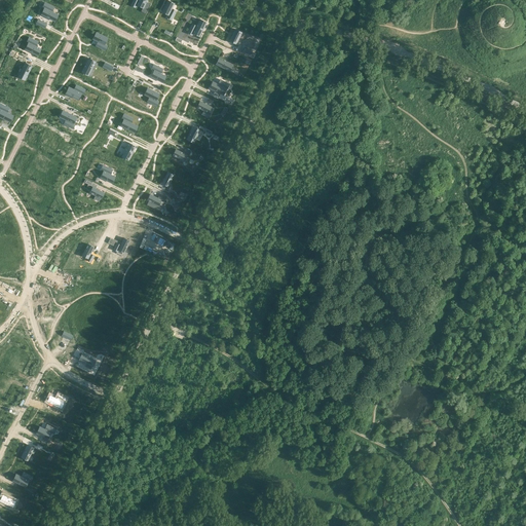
[(133,0),(130,5),(136,7),(137,4),(143,7),(141,11),(146,13),(150,4),(146,2),(147,0),(133,0)]
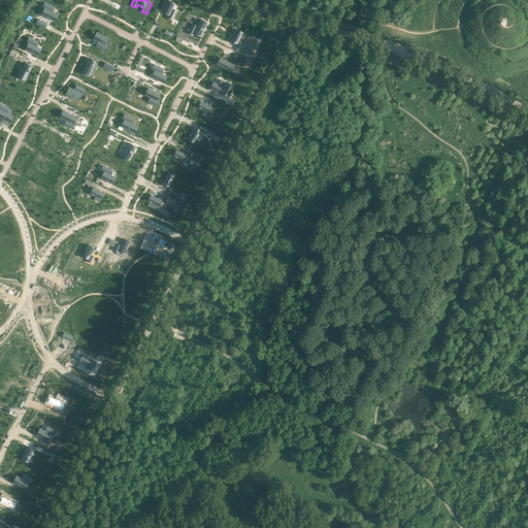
[(168,0),(163,11),(169,14),(168,18),(172,20),(176,11),(172,8),(174,3),(168,0)]
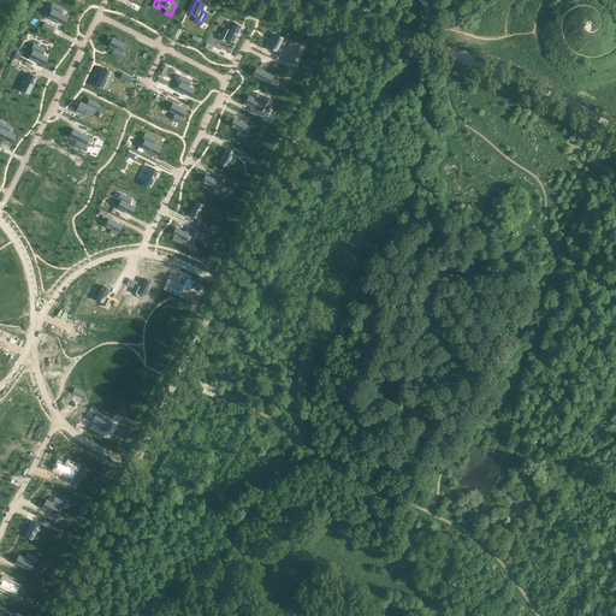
[(52,10),(48,17),(64,25),(67,17),(60,13),(63,9),(53,4),(51,9),(52,10)]
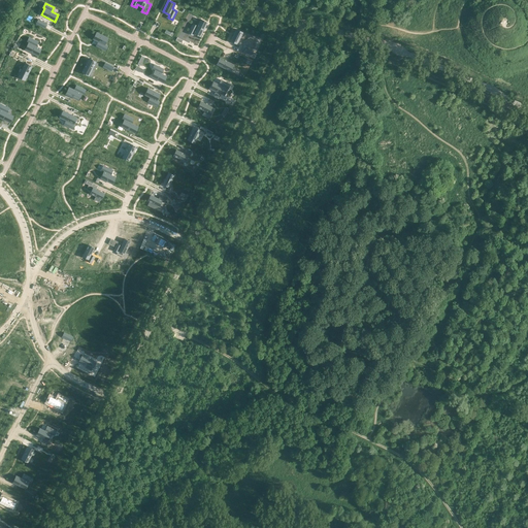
[(38,20),(36,24),(44,28),(46,24),(38,20)]
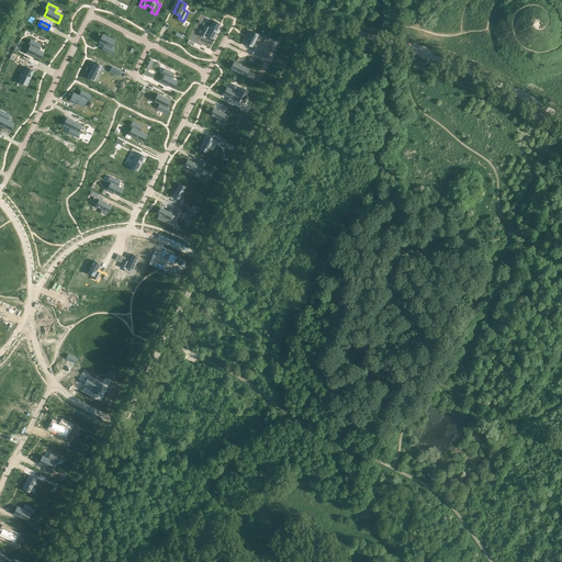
[(205,25),(201,35),(205,37),(206,35),(213,38),(221,24),(213,21),(210,27),(205,25)]
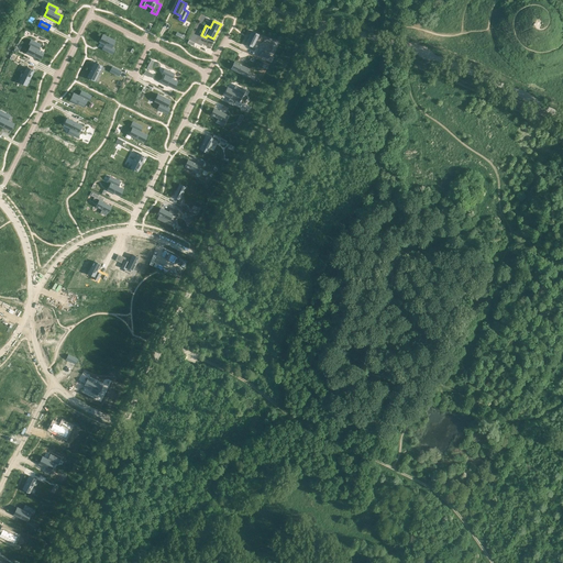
[(252,31),(246,43),(253,46),(258,35),(252,31)]
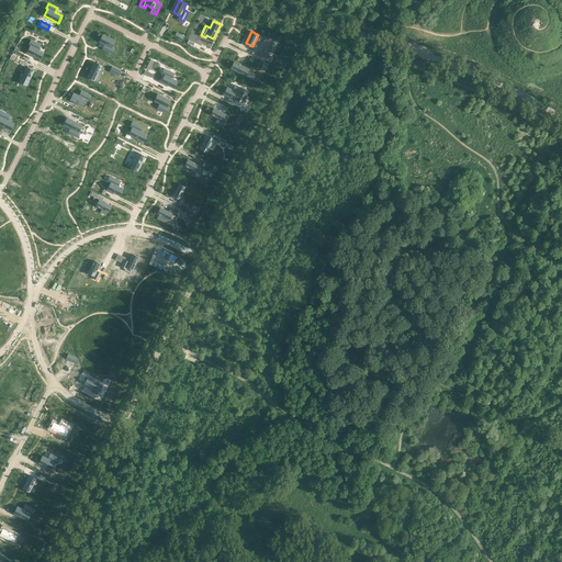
[(103,34),(100,42),(105,44),(102,49),(112,54),(114,49),(111,47),(115,41),(103,34)]
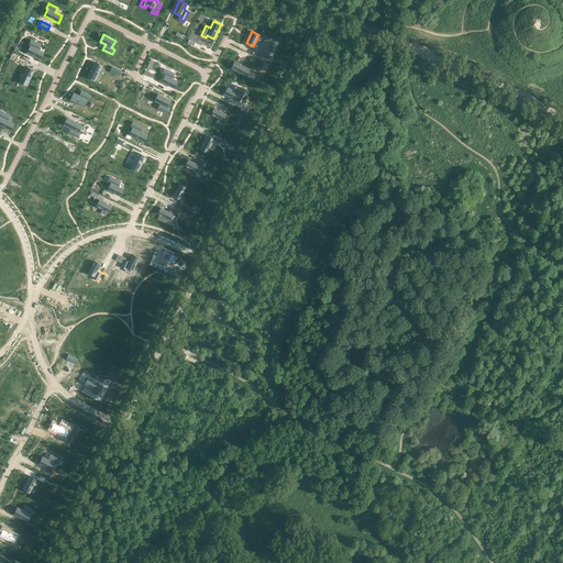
[(31,45),(28,53),(41,59),(44,53),(39,50),(41,45),(31,40),(29,45),(31,45)]
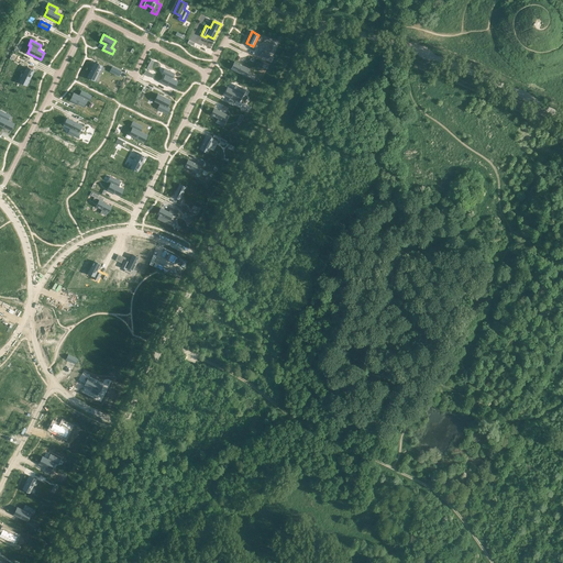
[(234,62),(231,68),(245,76),(250,69),(234,62)]
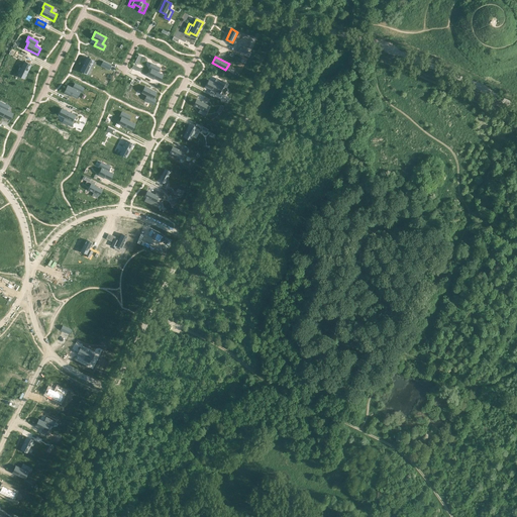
[(87,58),(81,71),(87,74),(94,61),(87,58)]
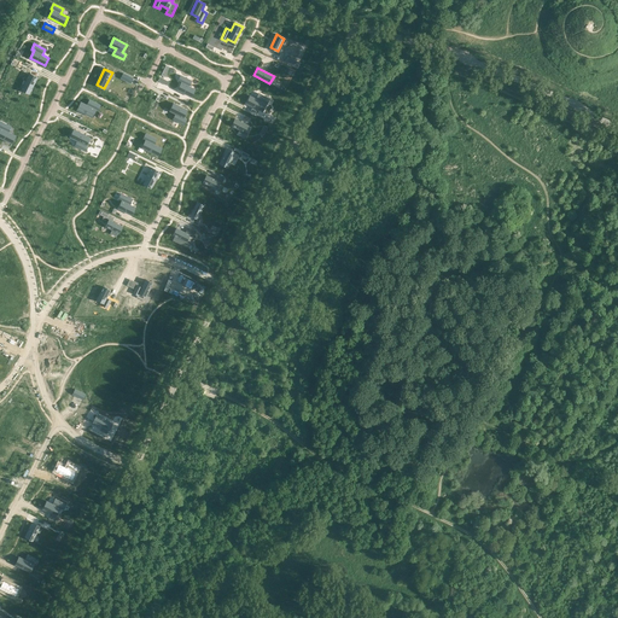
[(29,74),(22,89),(29,94),(38,77),(29,74)]
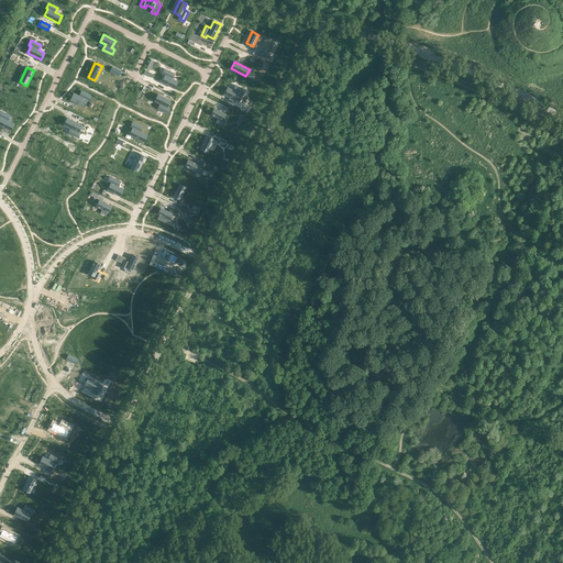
[(165,75),(162,83),(174,88),(177,81),(172,78),(174,74),(165,69),(163,74),(165,75)]
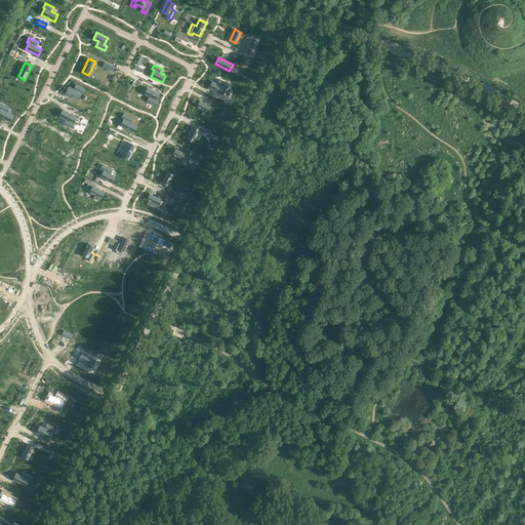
[(212,82),(209,88),(214,90),(213,93),(218,96),(220,93),(223,94),(226,88),(227,88),(229,84),(219,80),(217,84),(212,82)]
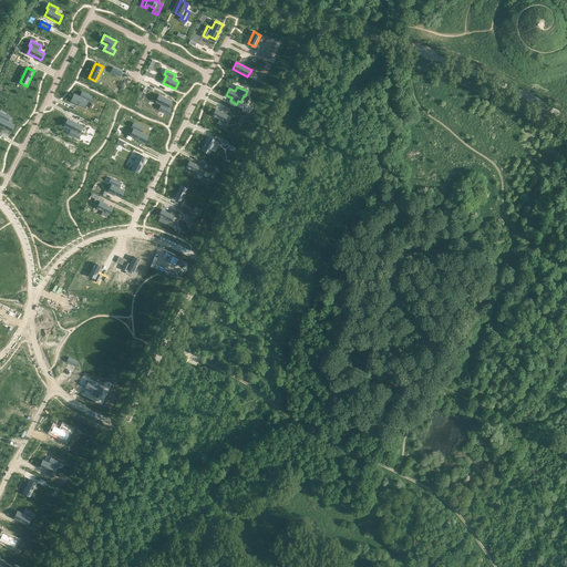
[(74,94),(71,101),(84,107),(88,101),(90,101),(92,96),(82,92),(80,96),(74,94)]
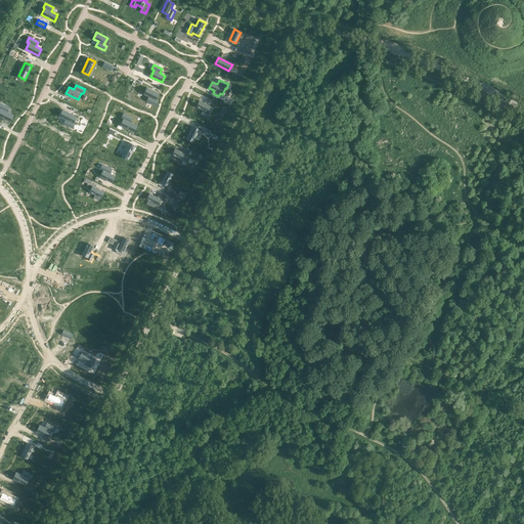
[(147,87),(144,94),(149,96),(147,100),(156,105),(158,100),(156,99),(159,93),(147,87)]
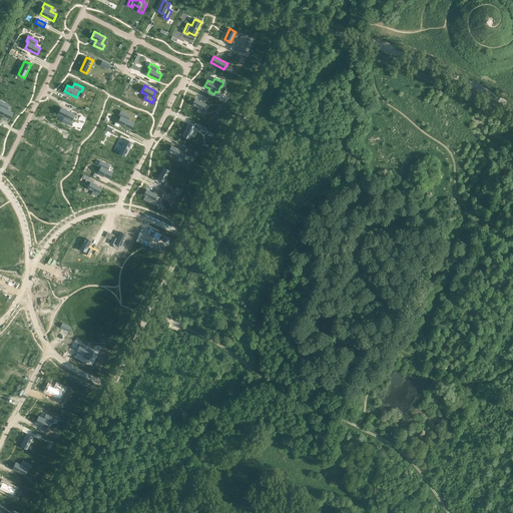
[(195,99),(192,104),(199,107),(197,111),(203,114),(205,110),(203,109),(205,104),(195,99)]
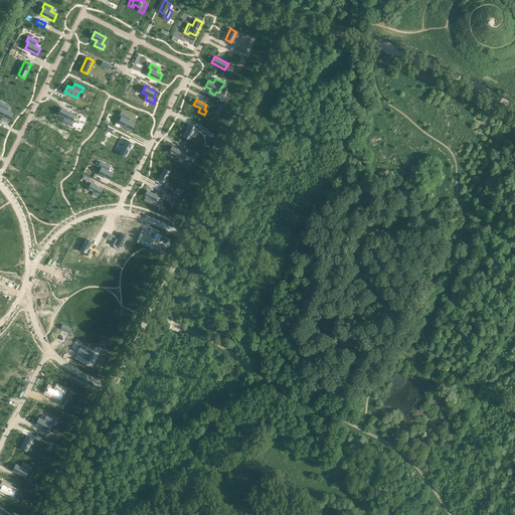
[(0,115),(10,120),(13,114),(7,110),(9,106),(0,102),(0,115)]
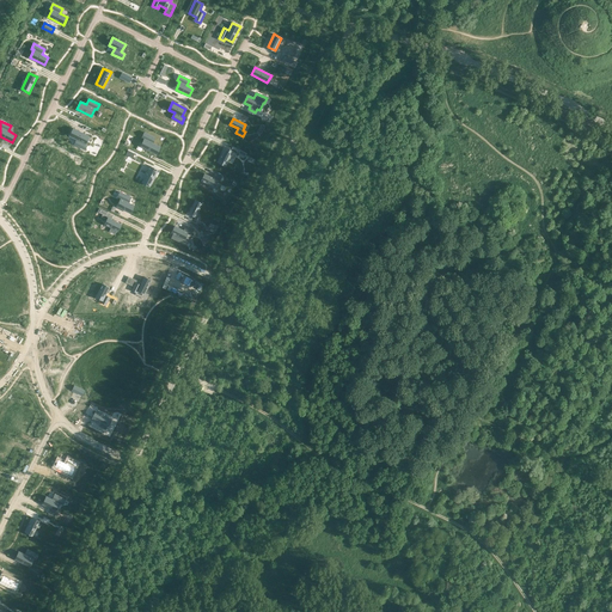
[(73,128),(69,136),(77,140),(74,145),(85,150),(87,145),(85,144),(89,136),(73,128)]
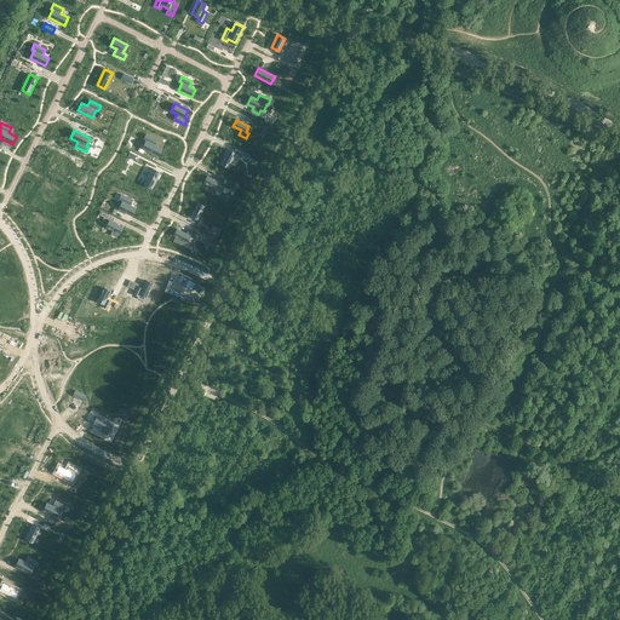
[(147,141),(142,148),(159,156),(162,149),(154,144),(156,139),(147,135),(144,139),(147,141)]
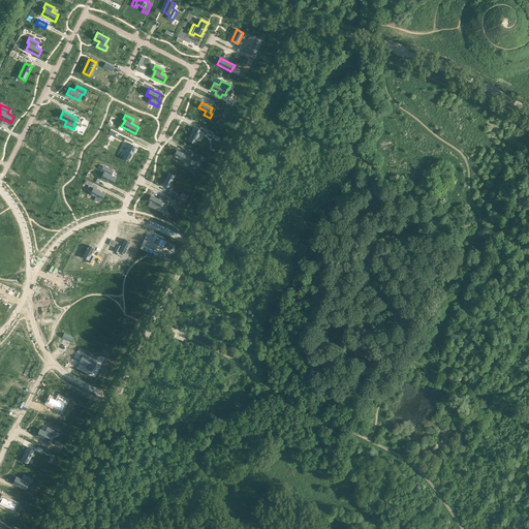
[(194,127),(188,139),(195,144),(201,130),(194,127)]
